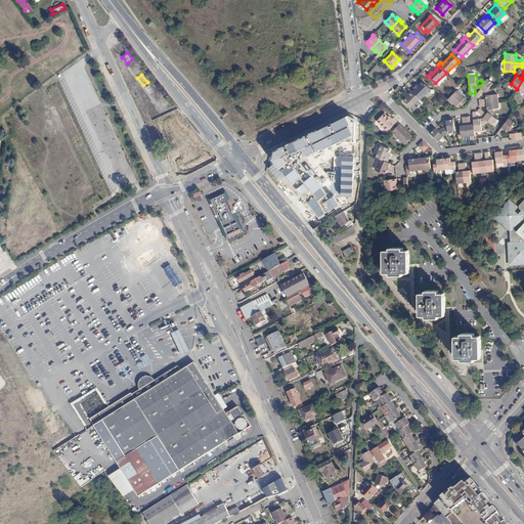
[(451,77),(447,80),(454,87),(457,84),(451,77)]
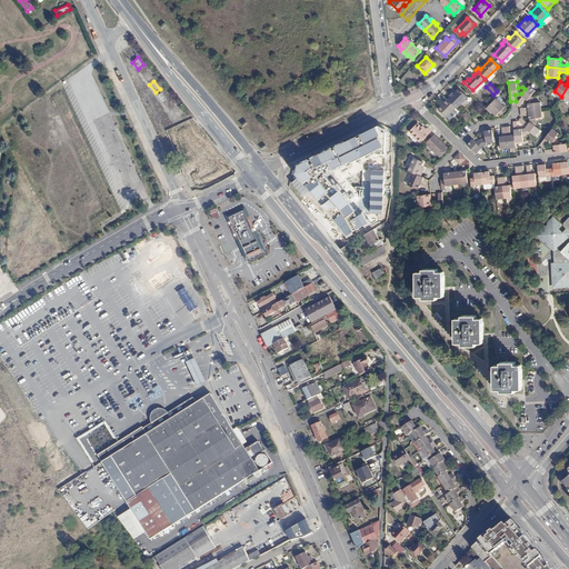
[(535,90),(529,85),(525,89),(521,93),(527,99),(531,95),(535,90)]
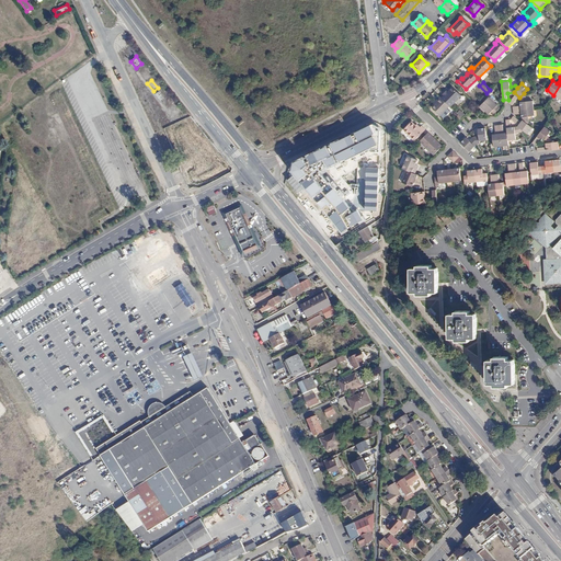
[(442,98),(450,105),(461,94),(453,87),(447,91),(446,90),(445,91),(443,93),(445,94),(442,98)]
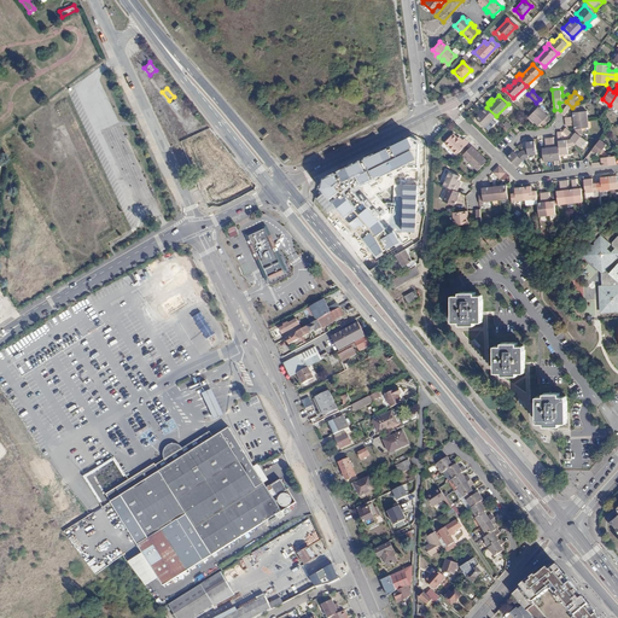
[(565,116),(565,120),(588,118),(587,109),(579,110),(579,104),(577,103),(572,108),(573,115),(565,116)]
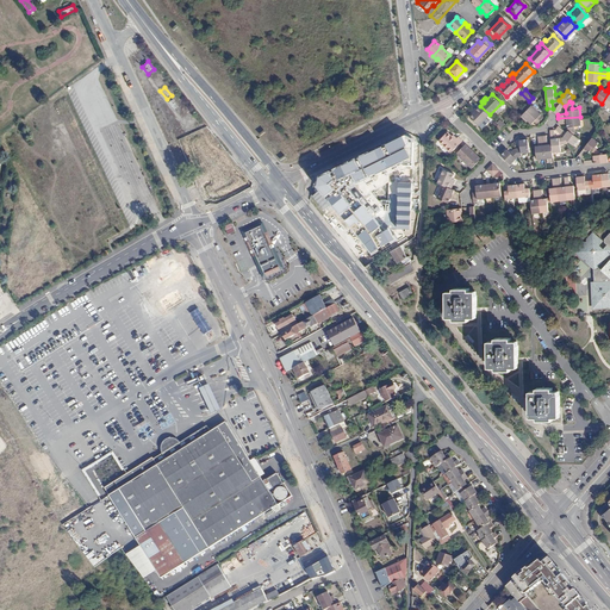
[(480,106),(479,105),(477,107),(474,109),(477,111),(471,117),(479,125),(490,114),(480,106)]
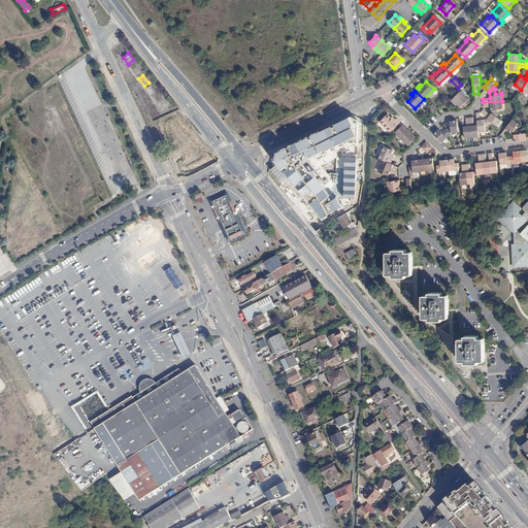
[(471,100),(460,91),(453,99),(461,106),(463,104),(465,106),(471,100)]
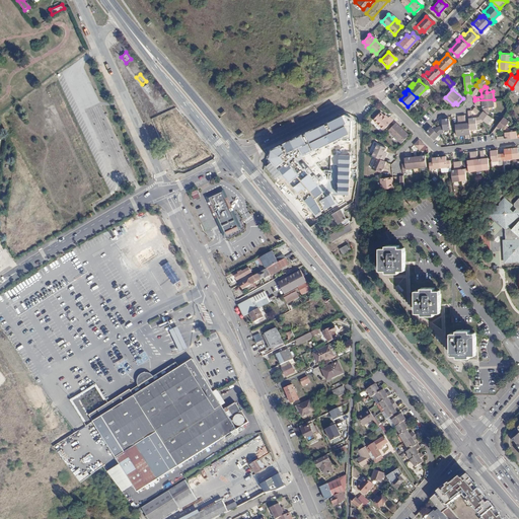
[(160,108),(166,104),(161,97),(155,102),(160,108)]
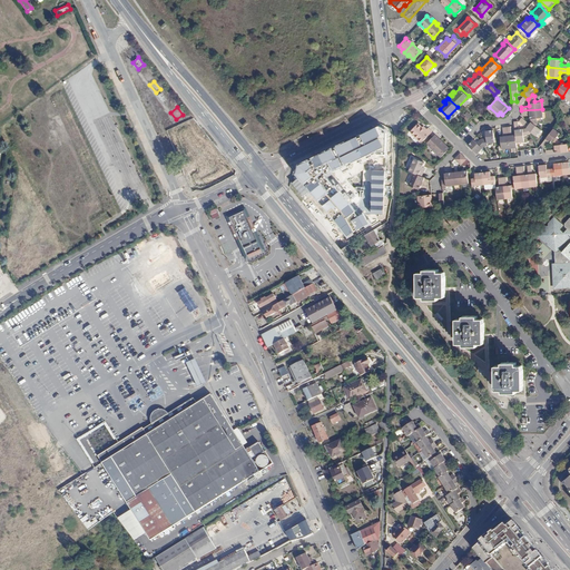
[(542,109),(521,110),(522,114),(530,114),(530,120),(536,125),(538,123),(537,116),(543,116),(542,109)]
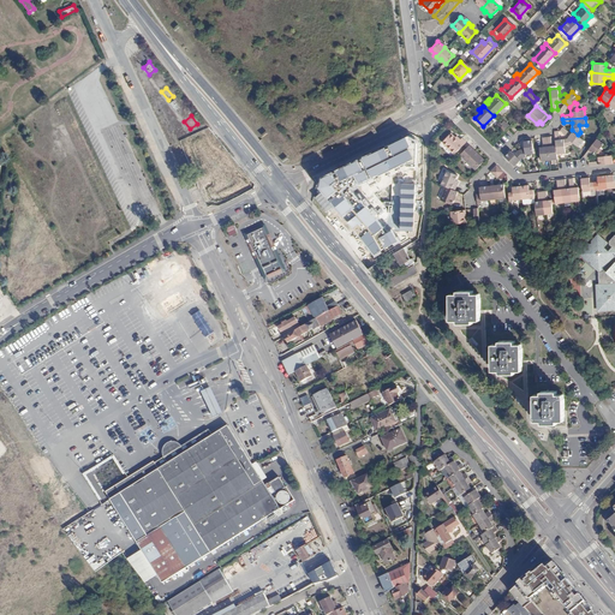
[(559,130),(554,130),(556,144),(557,153),(565,151),(565,143),(571,143),(572,141),(567,137),(560,138),(559,130)]
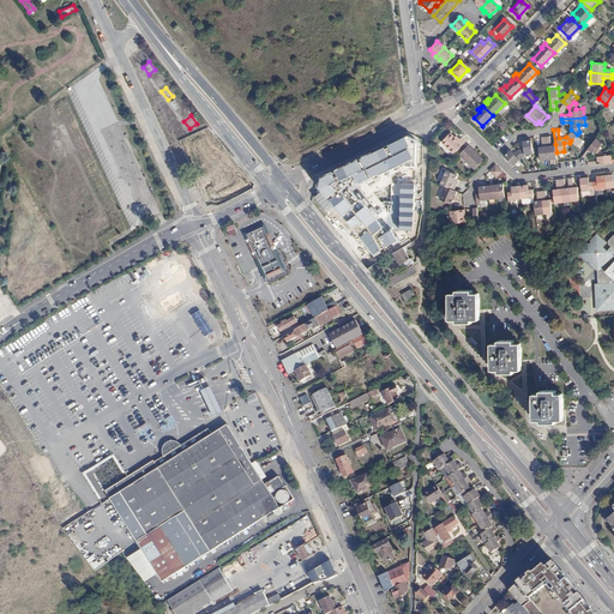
[(571,130),(566,137),(571,140),(576,145),(582,138),(577,134),(571,130)]
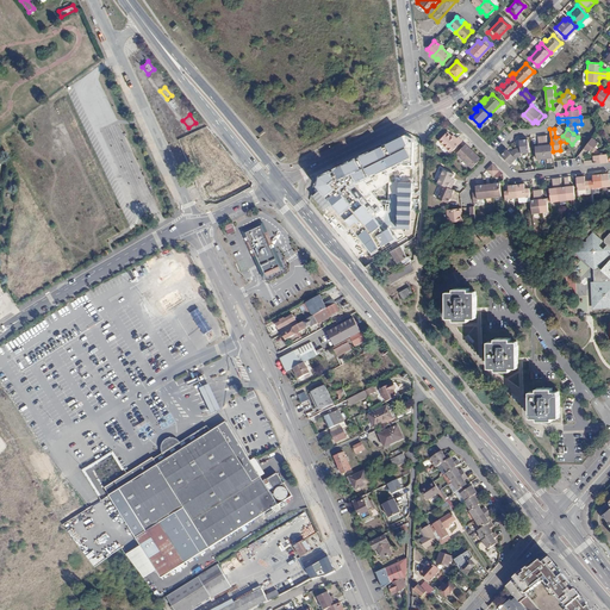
[(447,131),(439,141),(450,153),(462,141),(458,136),(455,138),(447,131)]
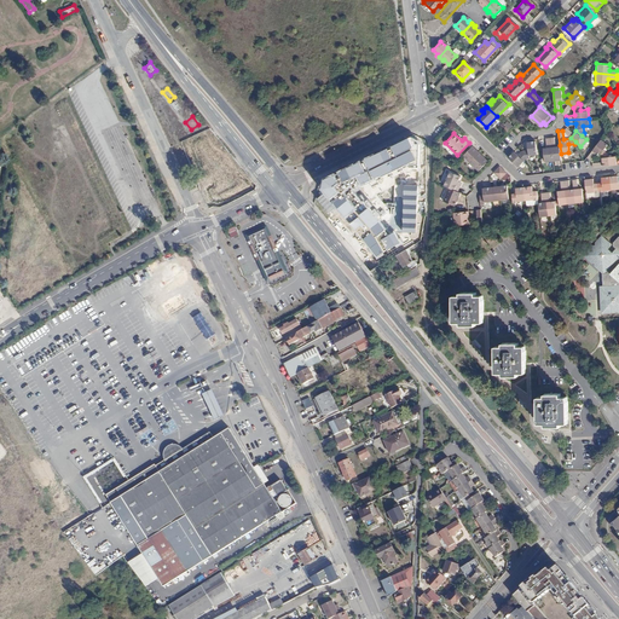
[(550,137),(553,160),(561,160),(561,154),(560,145),(555,145),(555,136),(550,137)]
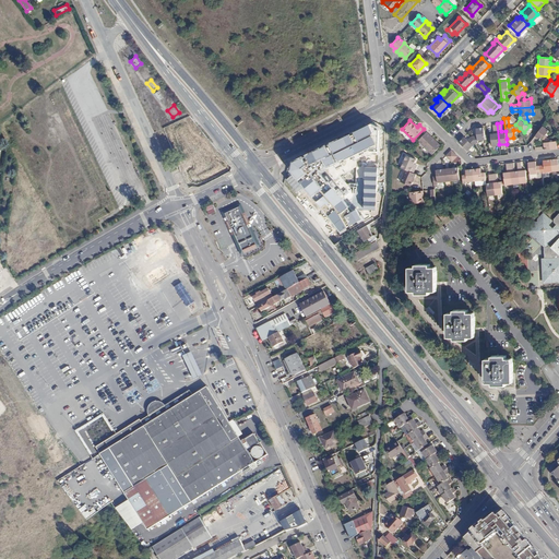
[(499,144),(497,123),(492,123),(494,132),(490,133),(491,145),(499,144)]
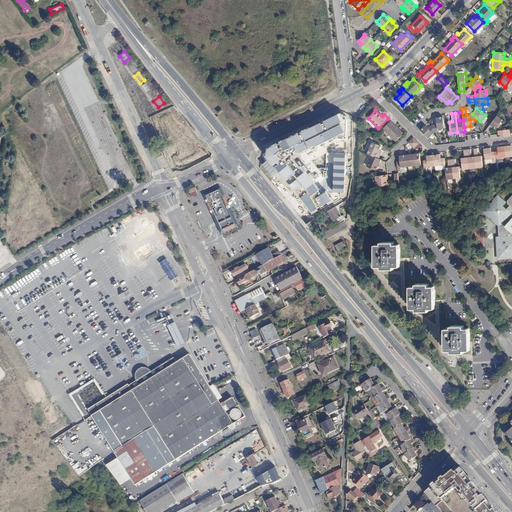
[(497,114),(485,129),(489,131),(493,126),(497,129),(498,129),(503,129),(503,126),(499,123),(503,118),(497,114)]
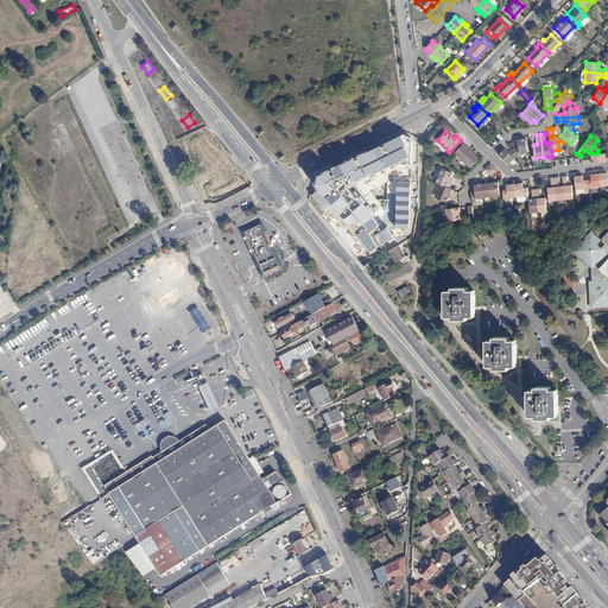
[(519,146),(513,147),(517,156),(520,156),(520,152),(529,151),(526,137),(518,138),(519,146)]
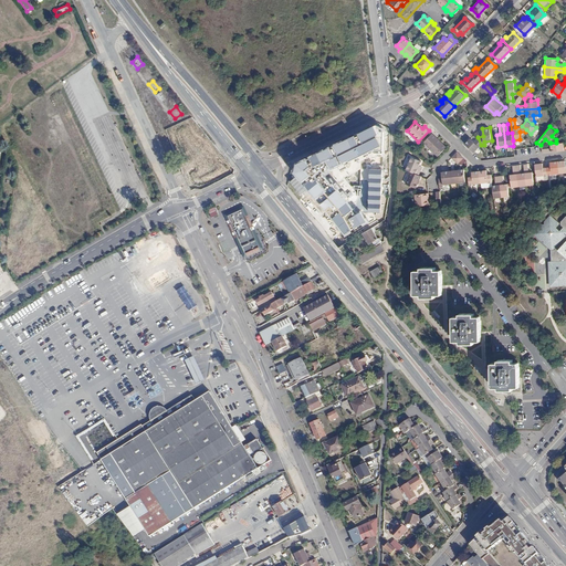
[(189,129),(175,137),(179,146),(186,143),(194,158),(201,154),(189,129)]
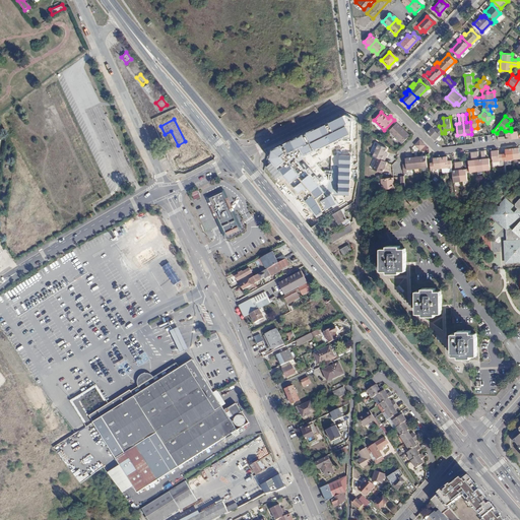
[(409,135),(396,122),(389,130),(402,142),(409,135)]
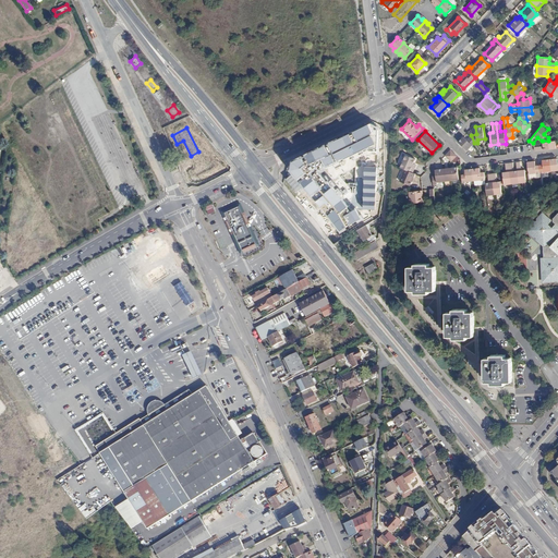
[(463,136),(458,142),(468,150),(474,143),(471,135),(466,138),(463,136)]
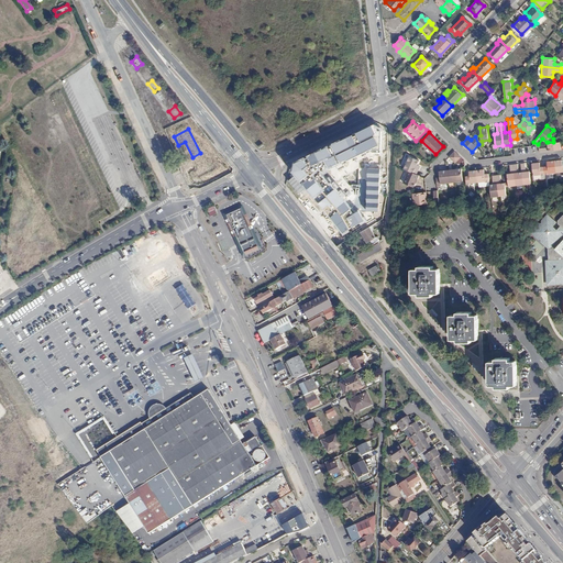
[(553,142),(548,142),(548,146),(539,147),(540,151),(561,148),(560,141),(553,142)]
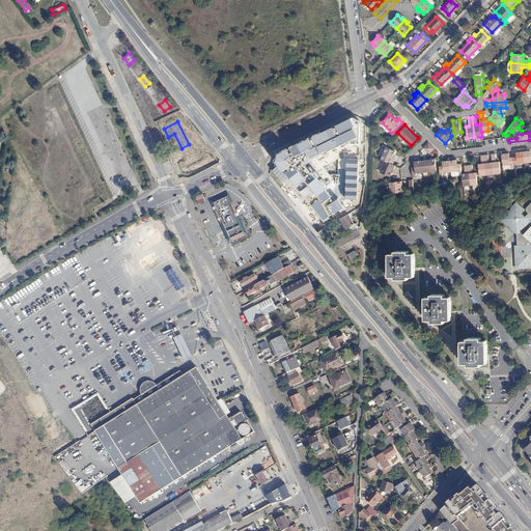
[(431,150),(426,144),(423,147),(428,154),(431,150)]
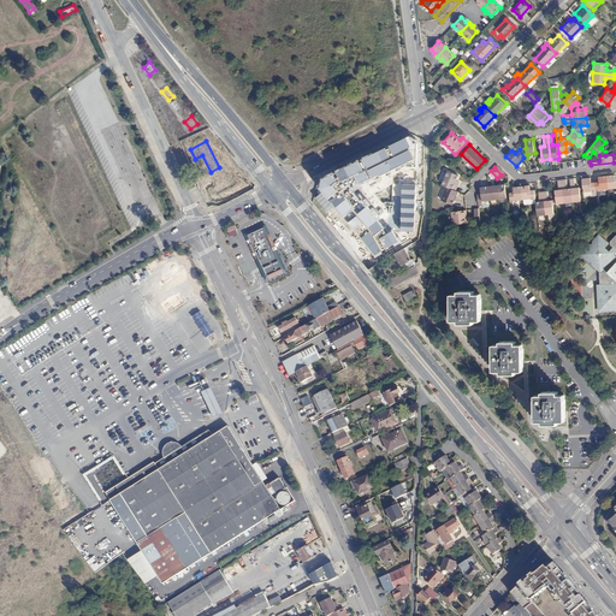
[(448,171),(442,184),(445,185),(455,190),(457,185),(455,185),(457,181),(456,179),(457,176),(448,171)]
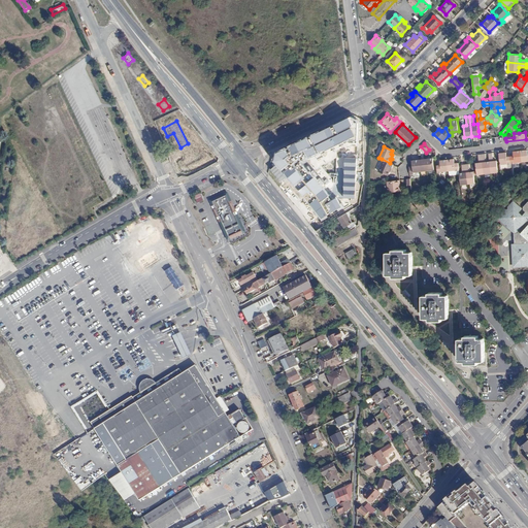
[(497,170),(496,159),(493,160),(492,151),(489,152),(489,160),(491,171),(497,170)]
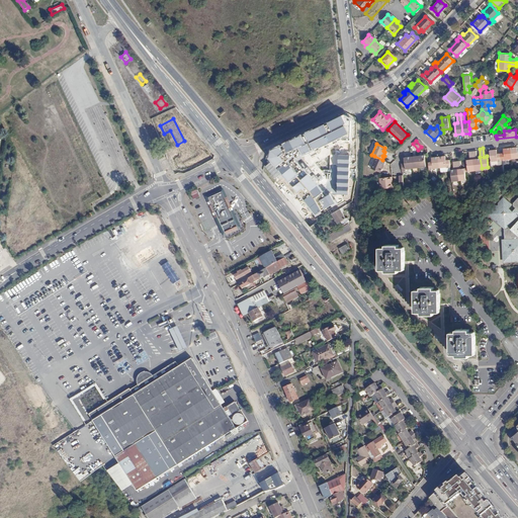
[(472,150),(475,169),(482,168),(480,157),(477,157),(476,149),(472,150)]
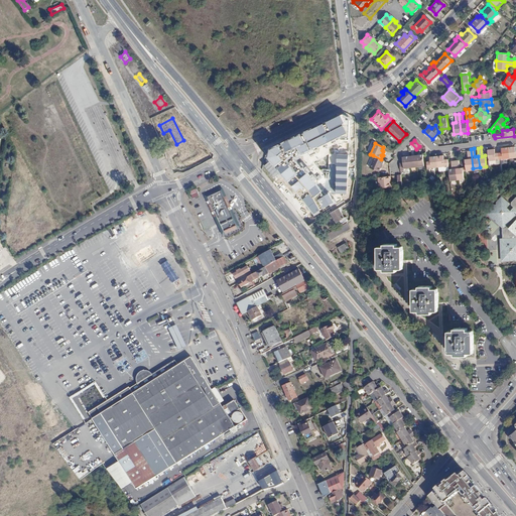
[(499,153),(500,158),(510,156),(508,148),(502,149),(502,153),(499,153)]
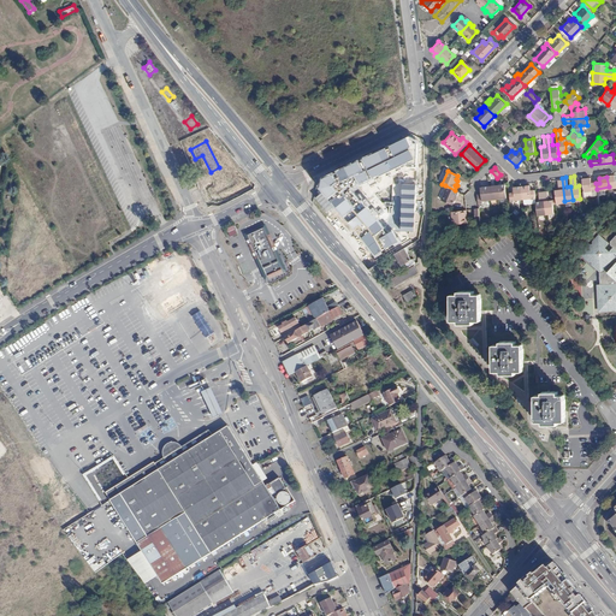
[(564,201),(562,178),(557,178),(558,188),(555,189),(556,202),(564,201)]
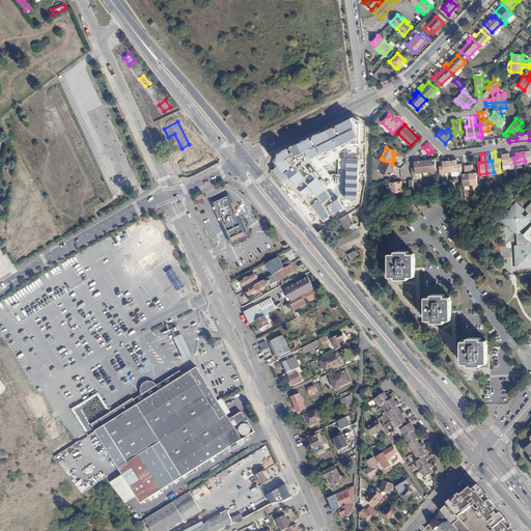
[(508,155),(502,156),(503,167),(510,166),(510,163),(514,163),(513,158),(509,159),(508,155)]
